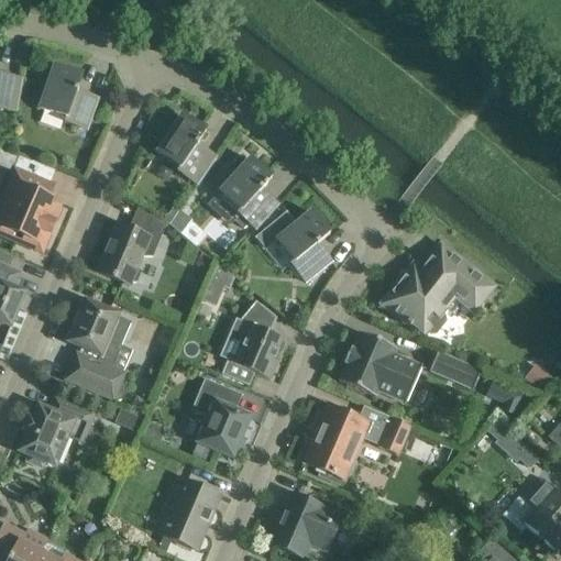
[(56,66),(41,108),(67,117),(66,121),(88,129),(99,98),(79,90),(79,88),(78,88),(84,75),(56,66)]
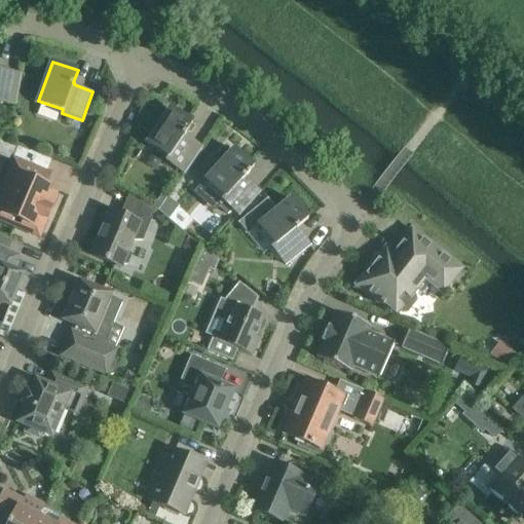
[(0,100),(10,102),(16,103),(22,72),(16,71),(0,68),(0,100)]
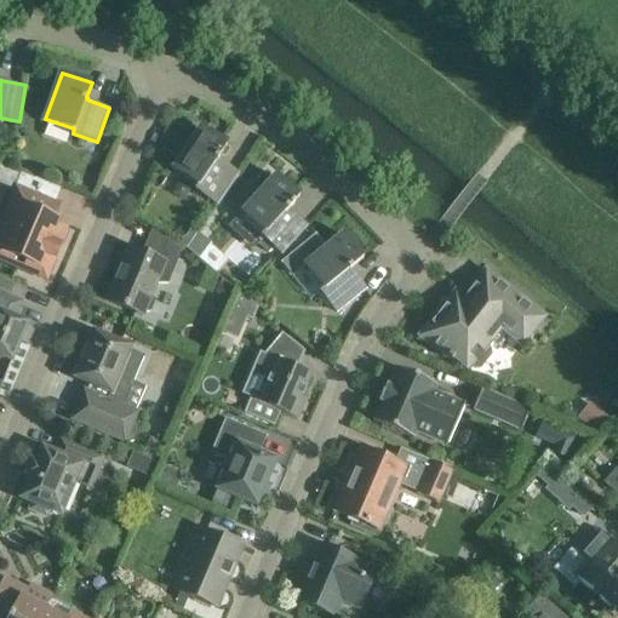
[(219,202),(239,172),(219,159),(221,156),(219,156),(228,143),(201,126),(175,167),(200,184),(198,188),(219,202)]
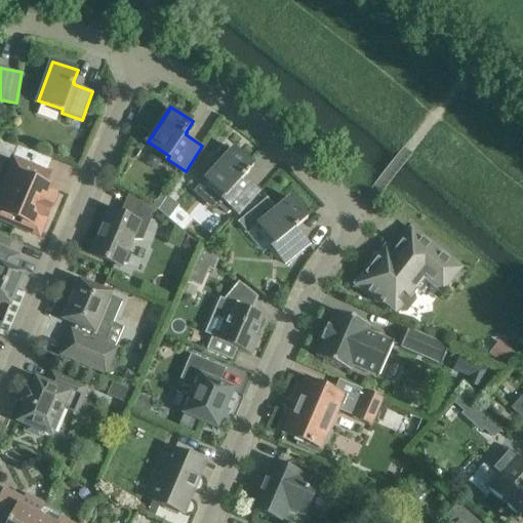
[(233,207),(239,213),(260,190),(245,176),(246,175),(246,174),(254,165),(234,147),(223,160),(213,152),(195,172),(205,182),(207,178),(226,195),(218,203),(229,212),(233,207)]
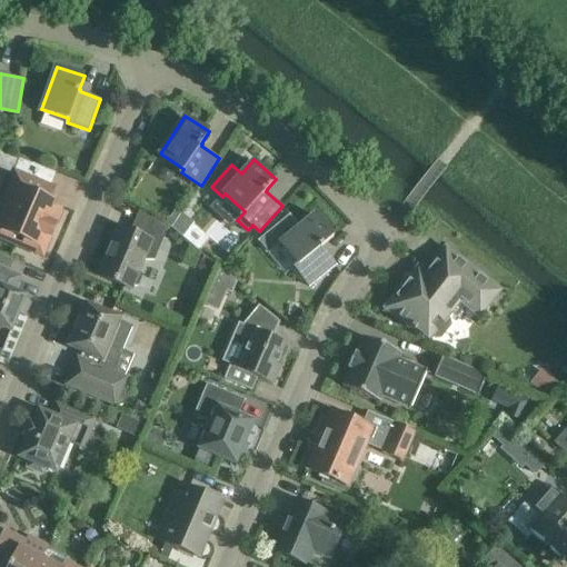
[(1,214),(0,217),(0,236),(17,244),(45,256),(52,236),(58,224),(63,210),(58,208),(50,205),(51,199),(47,197),(52,183),(16,168),(13,173),(3,199),(7,200),(1,214)]
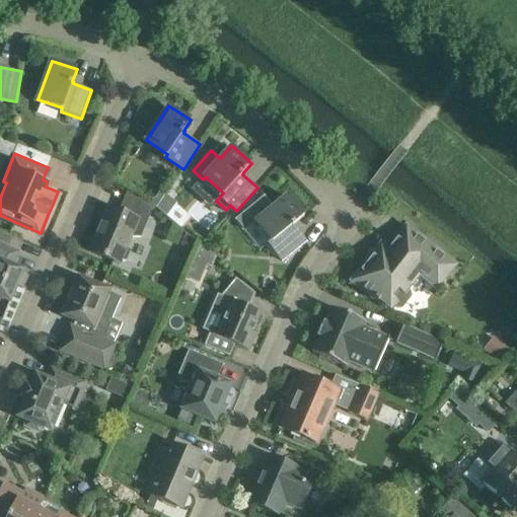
[(121,263),(122,260),(128,260),(132,249),(128,245),(132,235),(142,235),(155,205),(129,189),(129,190),(131,192),(123,211),(109,205),(102,223),(104,224),(100,232),(98,231),(91,249),(121,263)]
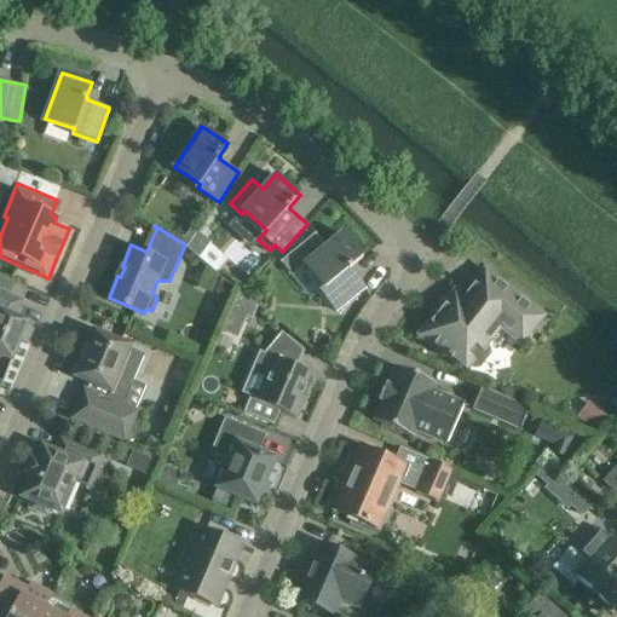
[(213,241),(200,230),(189,247),(201,257),(213,241)]
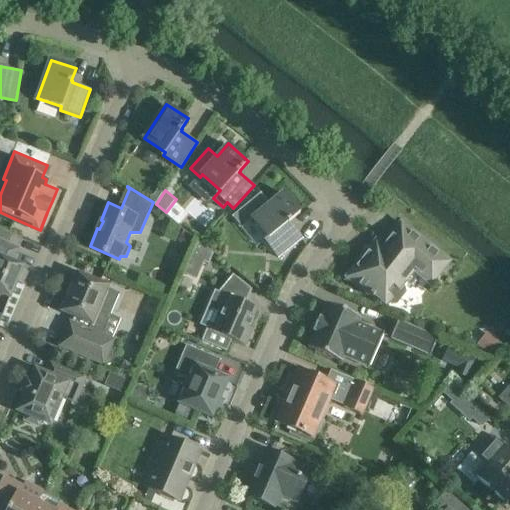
[(269,204),(253,217),(269,237),(266,239),(279,256),(303,237),(292,223),(303,214),(301,212),(284,191),(269,204)]
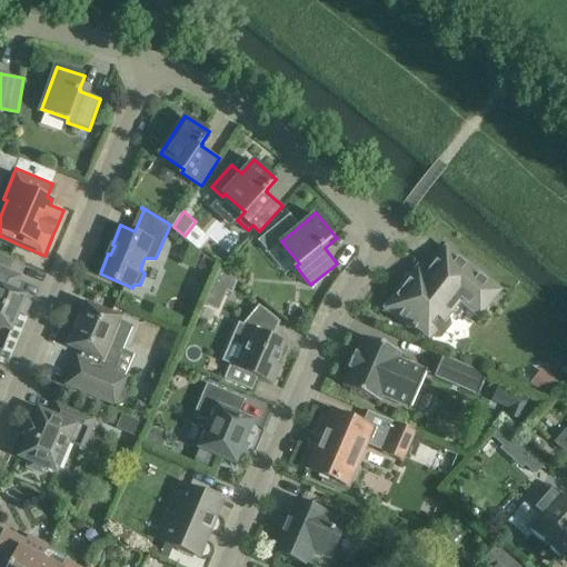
[(481,315),(489,304),(501,289),(447,246),(427,271),(419,266),(387,306),(416,329),(418,326),(431,337),(434,334),(437,336),(443,336),(451,324),(451,318),(448,316),(461,299),(481,315)]
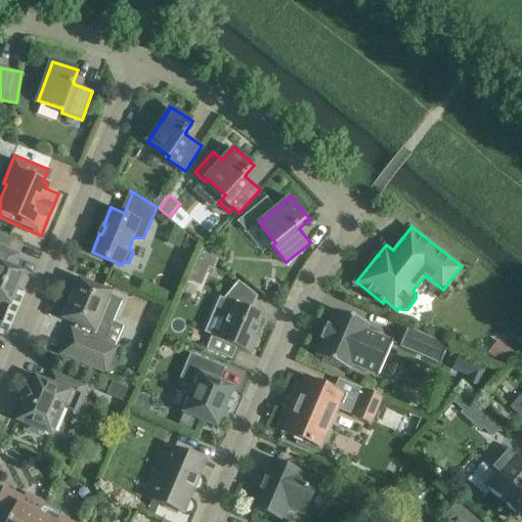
[(18,288),(25,290),(30,277),(25,274),(26,271),(14,266),(20,253),(0,244),(0,298),(11,304),(18,288)]
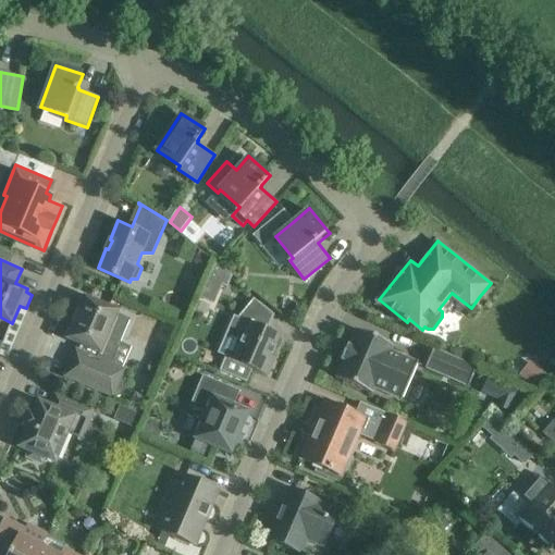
[(216,259),(208,278),(223,284),(229,286),(233,274),(221,263),(216,259)]
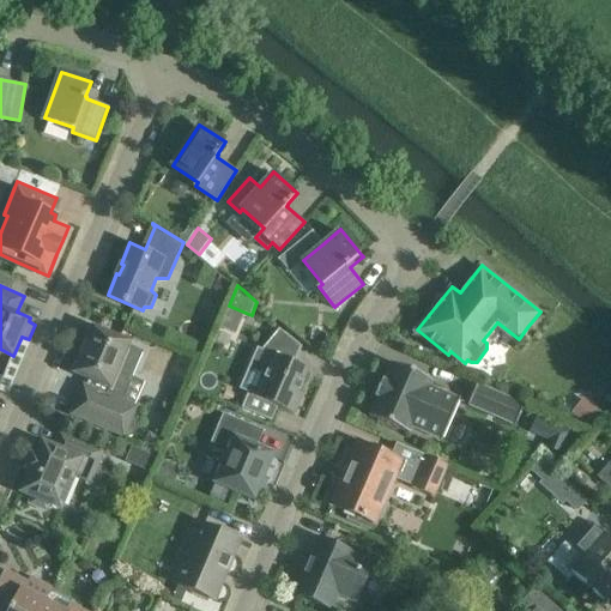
[(85,385),(72,413),(125,435),(126,435),(127,436),(128,436),(129,436),(129,435),(131,435),(132,435),(133,435),(133,434),(134,434),(135,433),(137,431),(138,430),(138,429),(139,429),(139,428),(139,427),(139,425),(139,424),(139,423),(139,422),(139,421),(138,419),(138,418),(137,417),(135,416),(134,416),(134,415),(133,415),(137,406),(135,406),(121,400),(131,376),(141,351),(141,350),(128,344),(129,342),(94,326),(74,371),(91,379),(89,386),(85,385)]
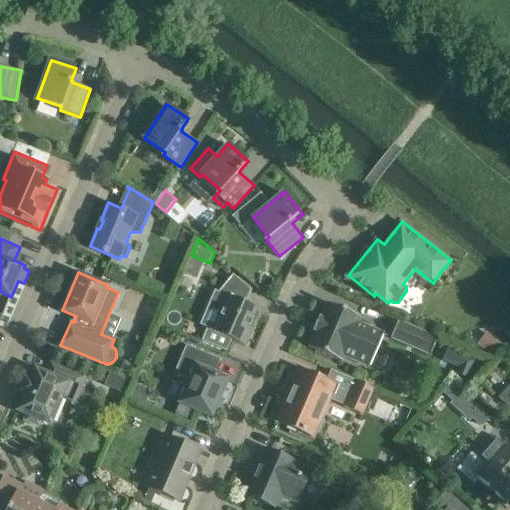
[(210,304),(202,324),(209,326),(203,339),(228,350),(233,338),(247,344),(253,329),(250,328),(258,307),(246,302),(252,288),(234,273),(220,291),(216,289),(210,304)]
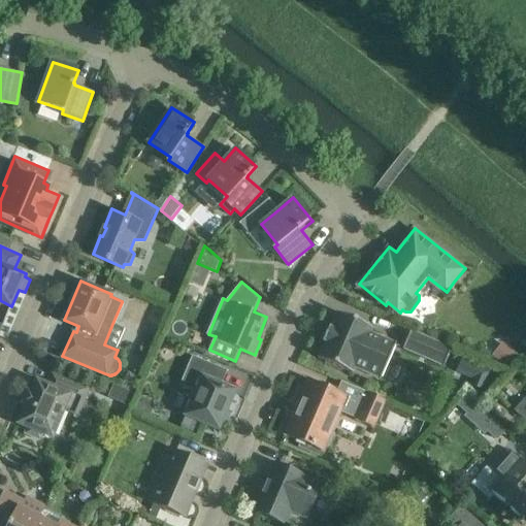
[(357,366),(383,377),(397,342),(370,331),(373,326),(338,311),(332,327),(330,326),(324,340),(326,340),(319,357),(346,368),(355,372),(357,366)]
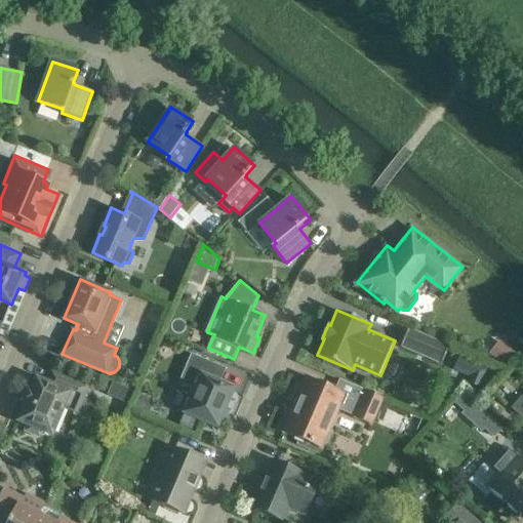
[(409,327),(402,345),(443,363),(450,346),(409,327)]
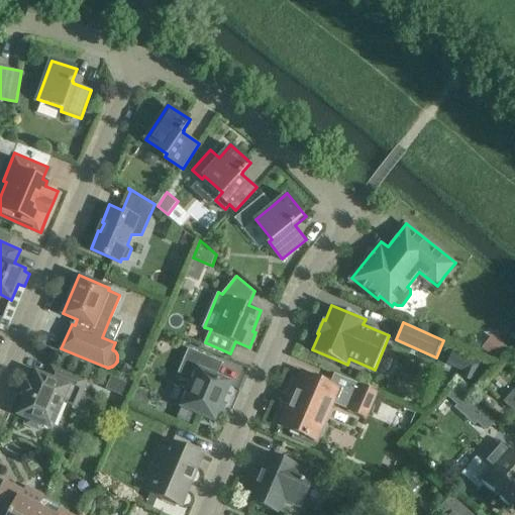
[(496,357),(507,345),(495,335),(484,346),(496,357)]
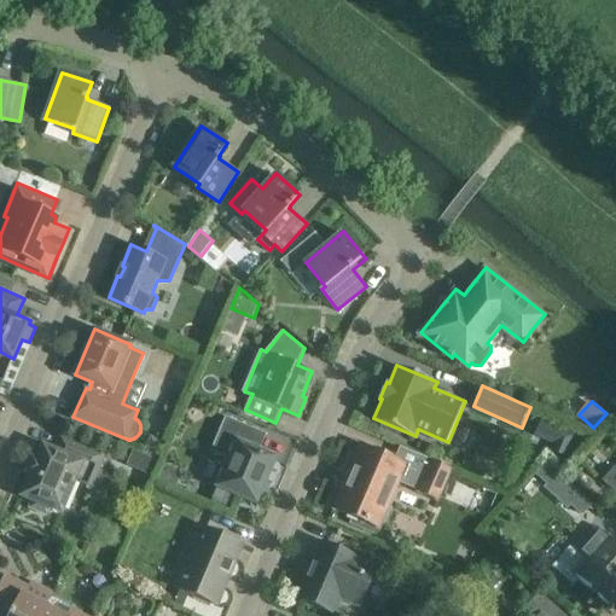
[(230,458),(219,486),(257,501),(257,499),(262,501),(265,494),(261,493),(277,457),(260,451),(268,433),(227,416),(211,449),(230,458)]
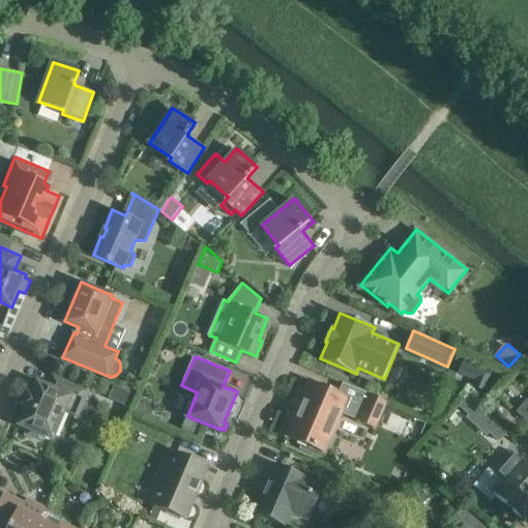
[(481,364),(476,378),(490,384),(495,371),(481,364)]
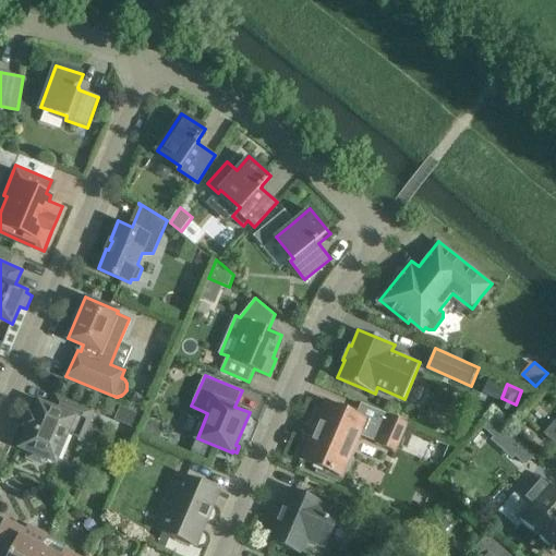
[(25,425),(31,427),(23,446),(32,449),(31,454),(32,458),(40,461),(44,459),(46,456),(55,459),(67,432),(82,438),(95,410),(56,393),(49,408),(40,403),(35,415),(31,413),(25,425)]
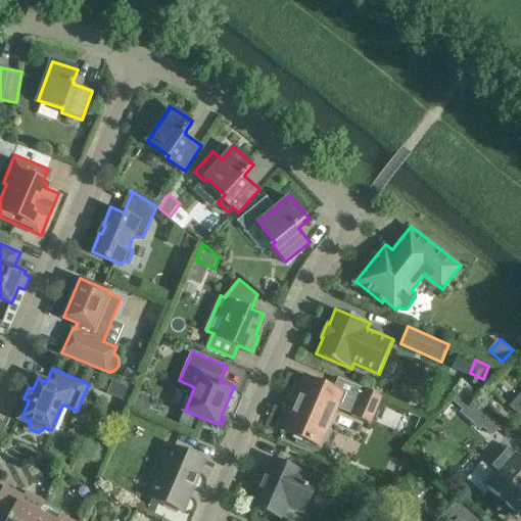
[(128,369),(123,382),(136,388),(141,375),(128,369)]
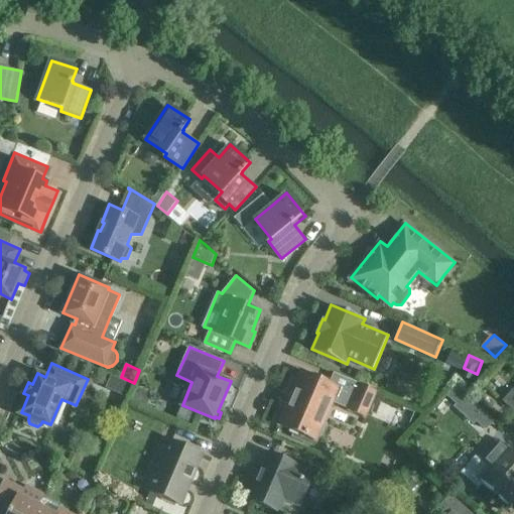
[(280,423),(316,439),(318,435),(324,433),(328,423),(326,418),(334,400),(351,407),(350,408),(367,415),(378,390),(352,379),(347,390),(302,371),(301,373),(298,374),(295,381),(296,384),(280,423)]
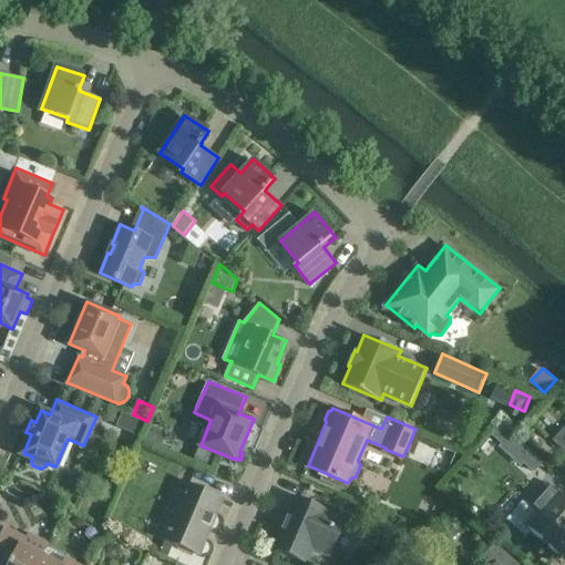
[(123,411),(116,425),(141,435),(147,421),(133,414),(123,411)]
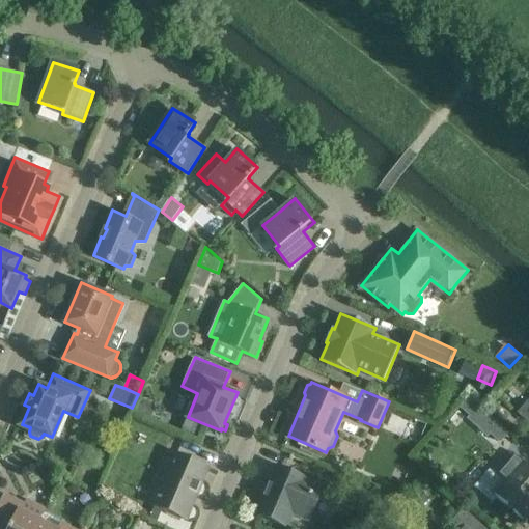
[(468,398),(460,409),(470,417),(467,420),(488,438),(490,435),(500,444),(509,434),(499,424),(468,398)]
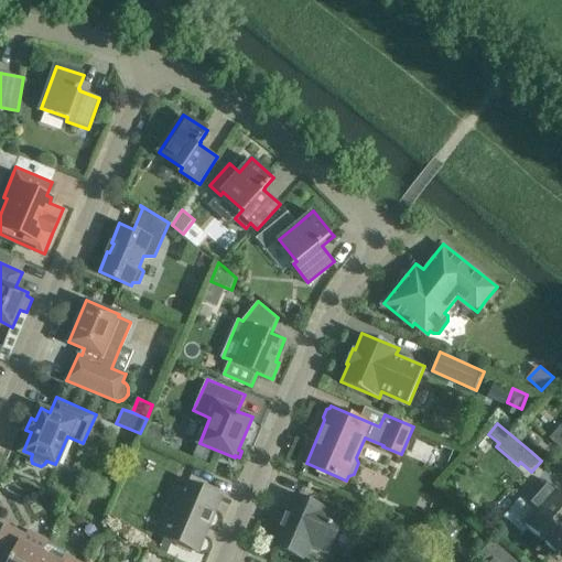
[(561,424),(550,438),(561,447),(561,424)]
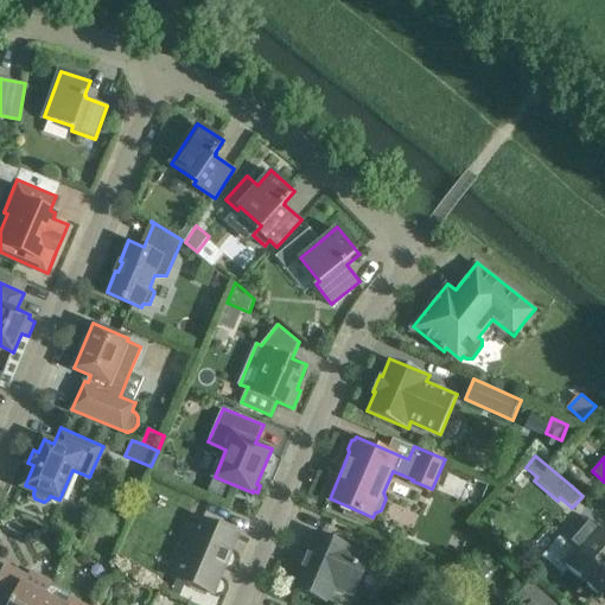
[(566,458),(560,465),(566,471),(573,464),(566,458)]
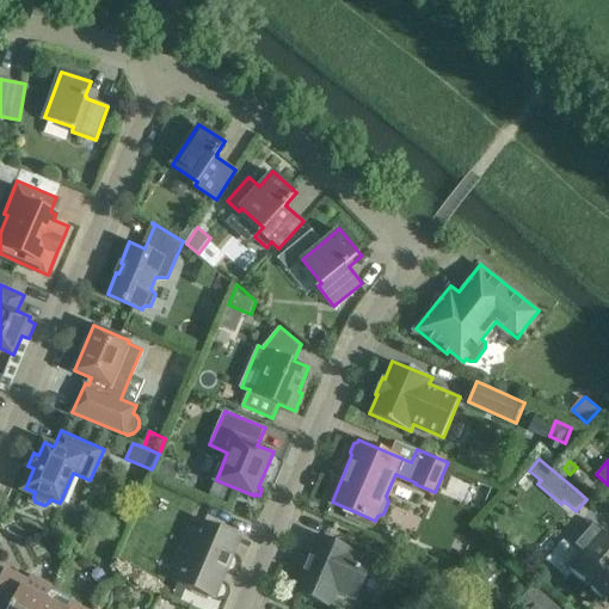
[(215,597),(227,571),(241,536),(200,520),(191,540),(189,539),(184,551),(185,552),(174,579),(194,588),(192,590),(209,597),(210,595),(215,597)]
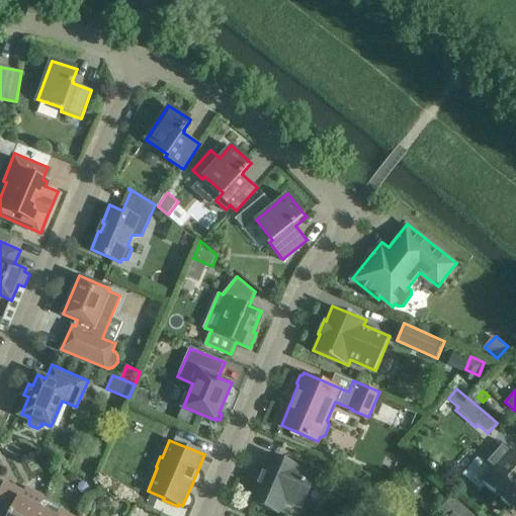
[(480,487),(484,483),(514,509),(515,508),(515,453),(501,441),(469,477),(480,487)]
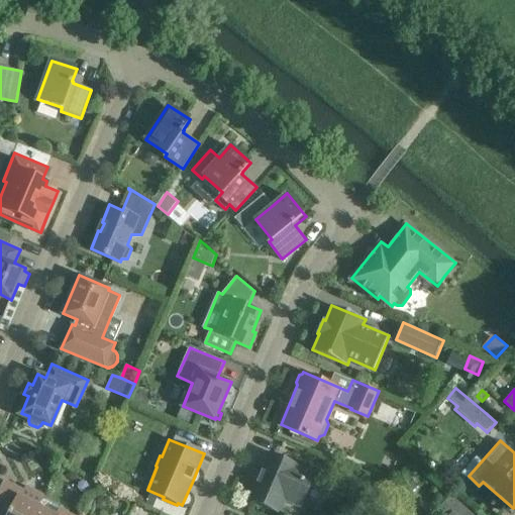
[(258,477),(248,498),(251,499),(280,512),(286,498),(295,502),(303,506),(317,475),(309,471),(299,467),(300,466),(269,451),(258,477)]
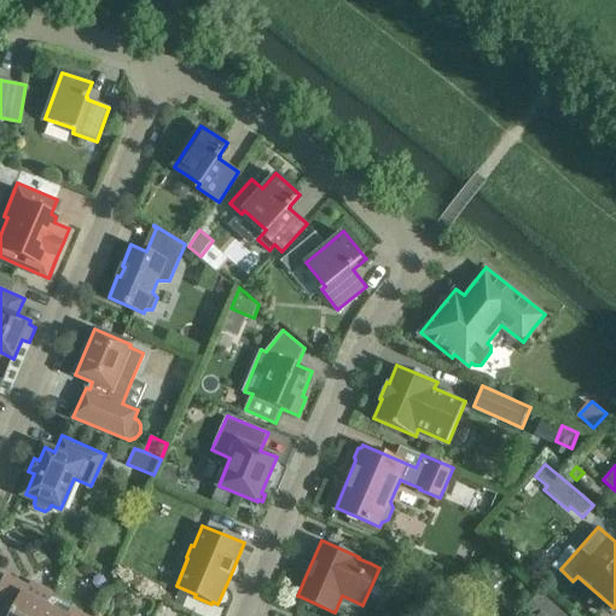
[(490,568),(481,579),(489,587),(499,576),(490,568)]
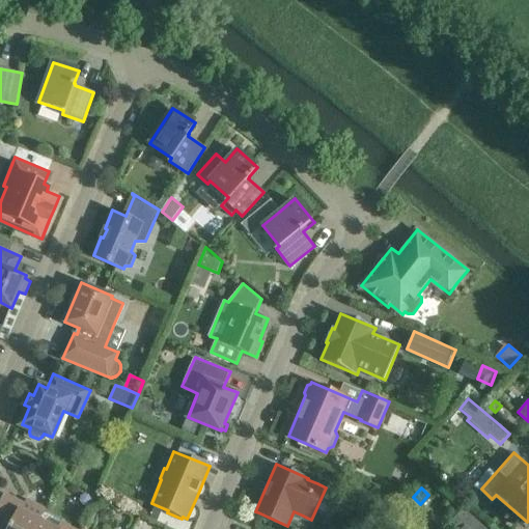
[(4,492),(0,500),(0,525),(7,528),(34,528),(39,519),(22,509),(26,503),(4,492)]
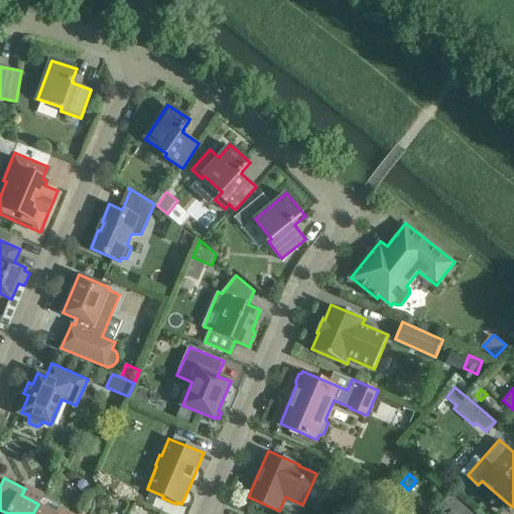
[(38,504),(33,513),(74,513),(59,507),(56,513),(38,504)]
